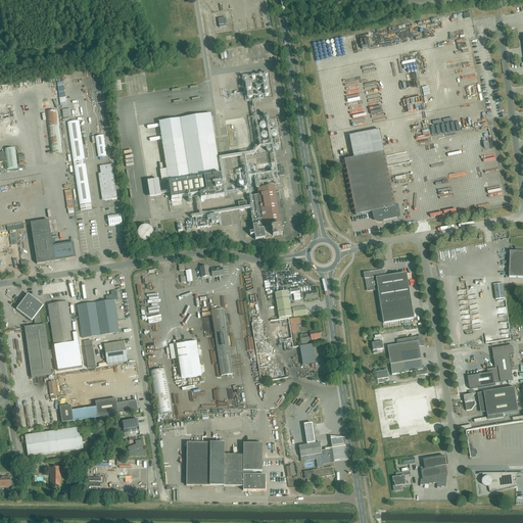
[(220,28),(227,27),(226,18),(219,19),(220,28)]
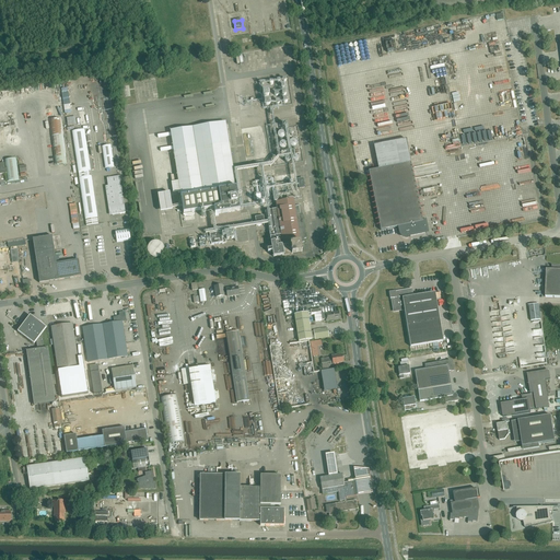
[(55,165),(67,164),(61,118),(49,120),(55,165)]
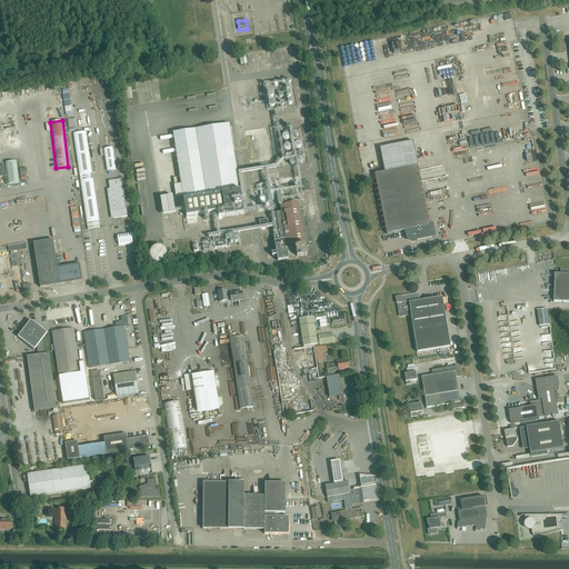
[(243,215),(228,125),(171,133),(186,218),(213,213),(215,219),(243,215)]
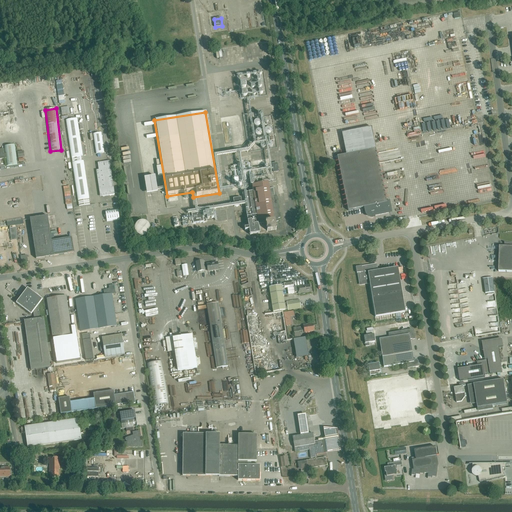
[(83,156),(77,119),(66,120),(72,158),(83,156)]
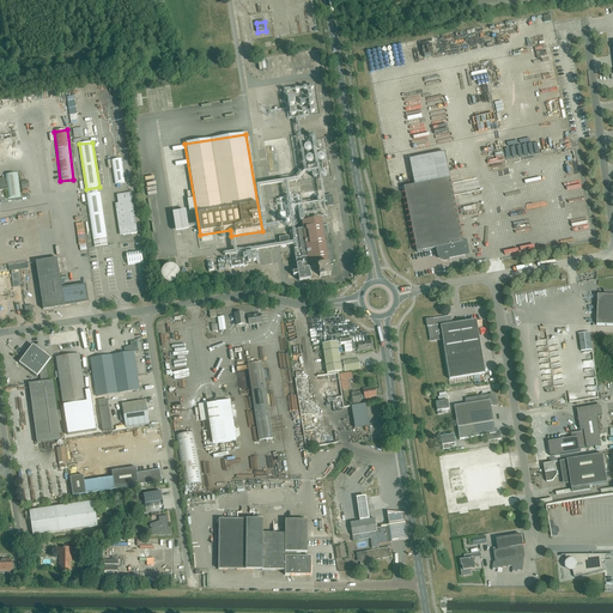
[(414,186),(404,188),(404,190),(410,220),(456,211),(449,178),(450,178),(444,152),(408,159),(414,186)]
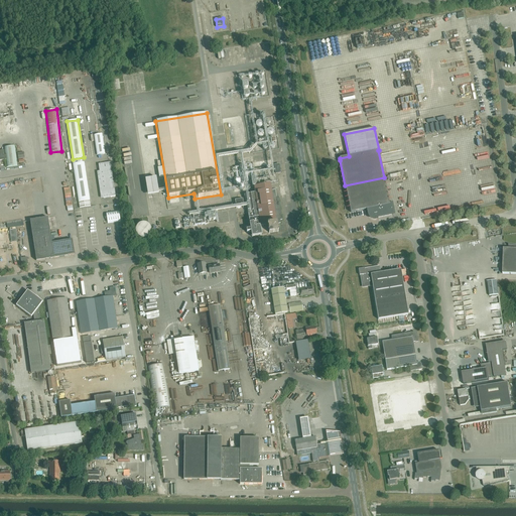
[(97,155),(105,154),(102,134),(94,135),(97,155)]
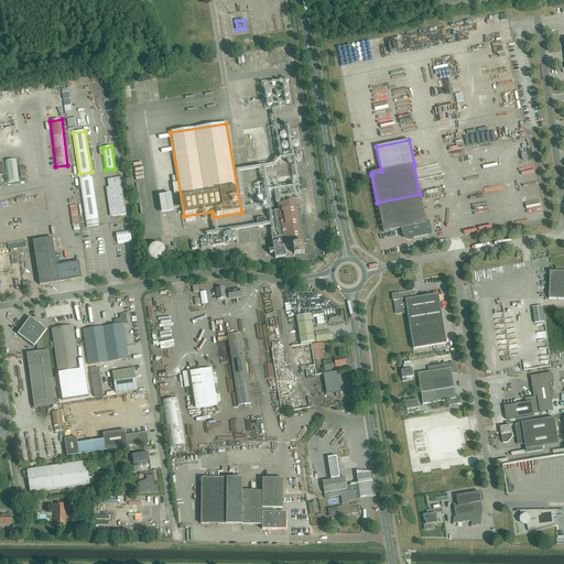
[(0,164),(0,175),(6,175),(7,183),(19,182),(17,160),(3,162),(4,164),(0,164)]
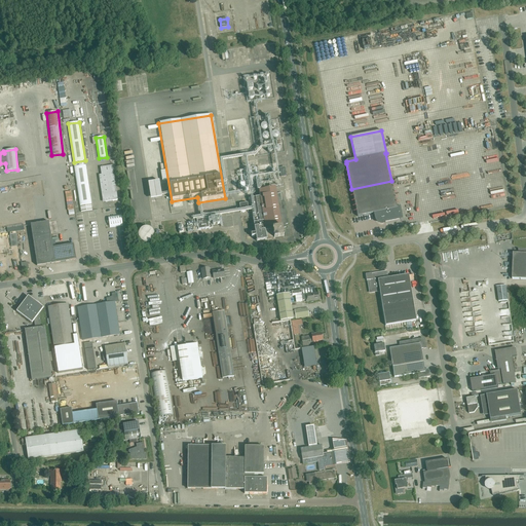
[(74,167),(80,205),(91,203),(85,165),(74,167)]
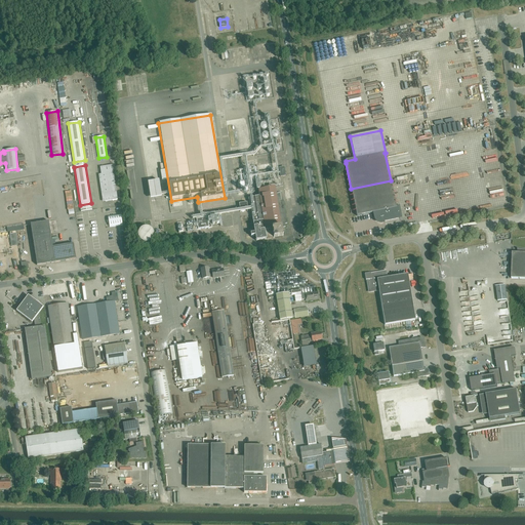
[(102,195),(104,194),(105,202),(118,200),(113,165),(101,167),(102,174),(98,175),(102,195)]
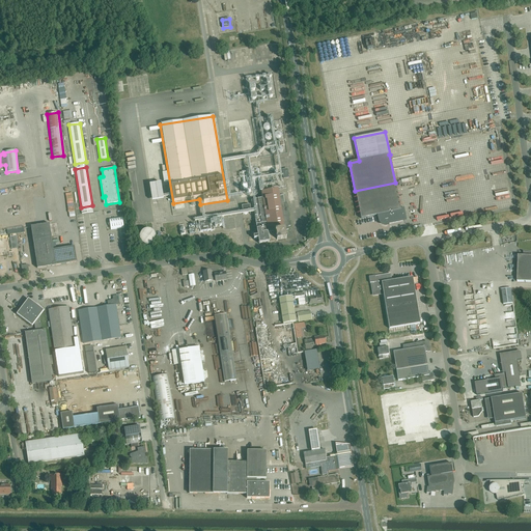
[(150,183),(152,200),(165,198),(163,180),(150,183)]
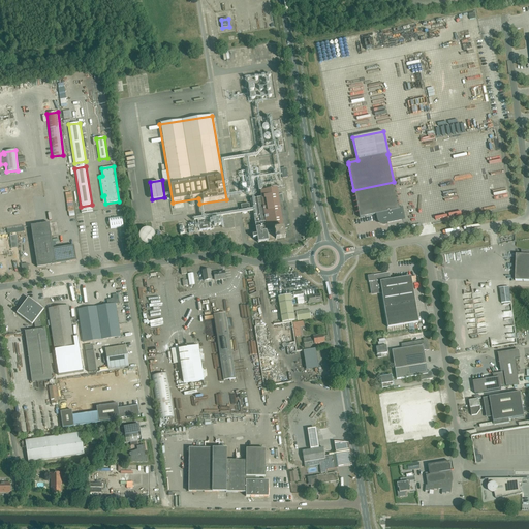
[(394,182),(353,190),(360,218),(379,214),(380,219),(378,219),(378,220),(379,221),(379,222),(380,223),(381,224),(382,224),(383,224),(384,224),(385,224),(385,223),(403,219),(401,210),(399,210),(394,182)]
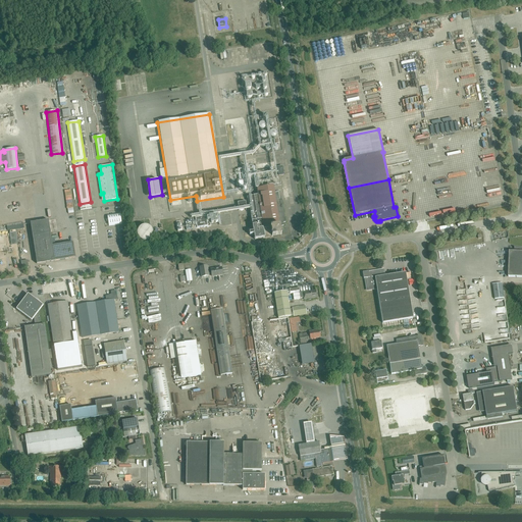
[(269,188),(268,187),(268,186),(267,186),(266,187),(266,188),(257,190),(258,195),(248,197),(253,228),(249,229),(250,236),(254,235),(255,240),(281,236),(278,217),(279,217),(280,226),(283,225),(283,222),(285,222),(281,200),(279,200),(278,193),(274,193),(273,187),(269,188)]
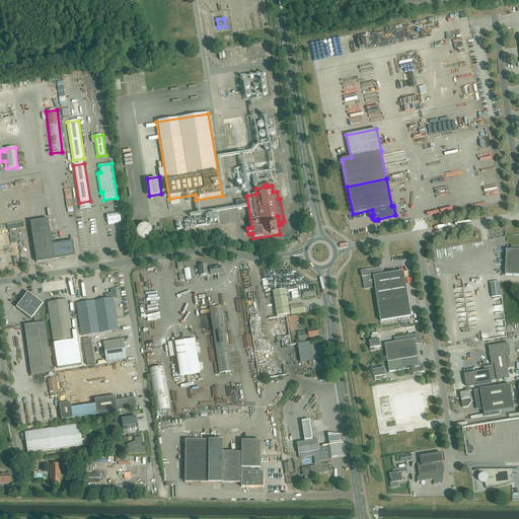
[(108,225),(121,223),(120,212),(106,214),(108,225)]
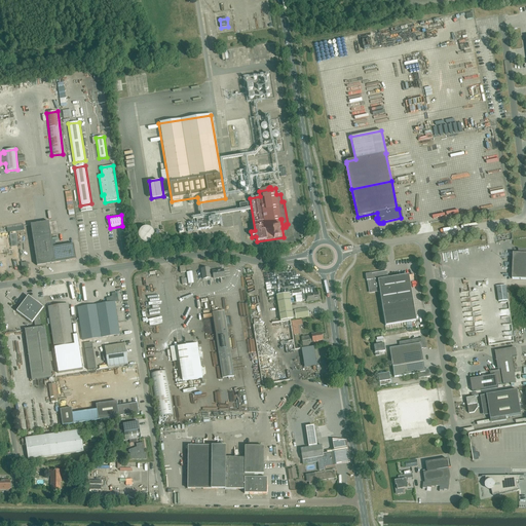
[(198,230),(209,229),(208,219),(196,221),(198,230)]
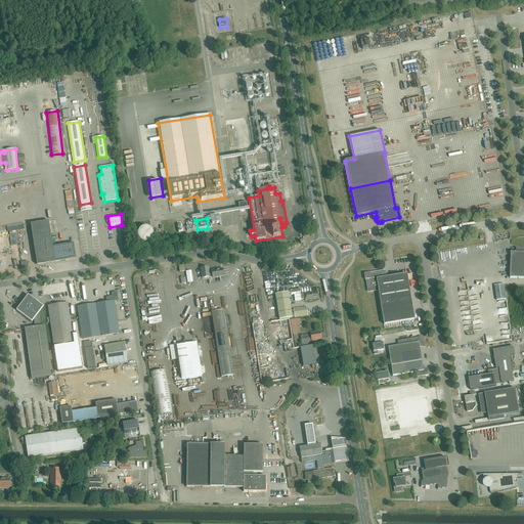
[(55,262),(52,247),(49,221),(37,223),(31,224),(37,265),(55,262)]
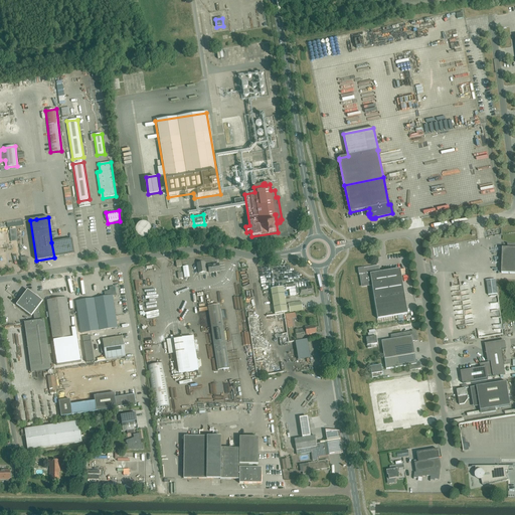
[(137,222),(138,236),(151,236),(150,221),(137,222)]
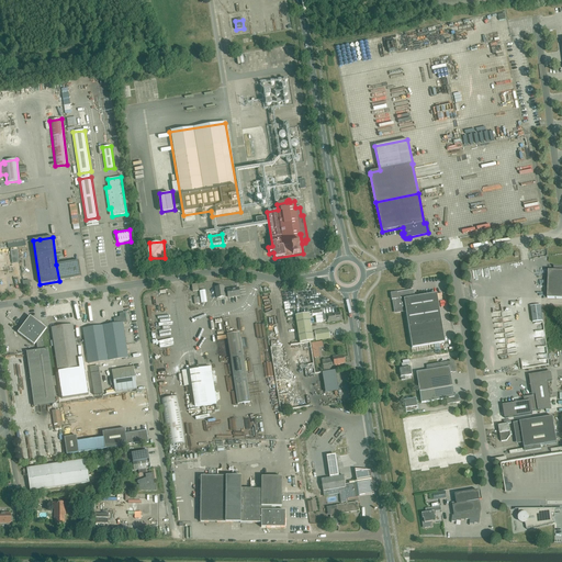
[(67,263),(70,280),(81,278),(78,261),(67,263)]
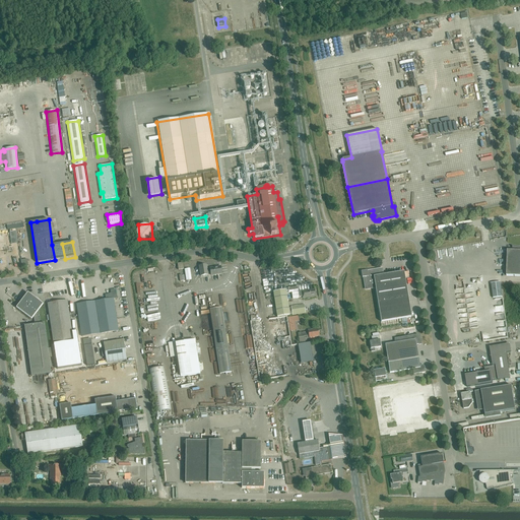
[(55,260),(65,259),(62,244),(52,245),(55,260)]
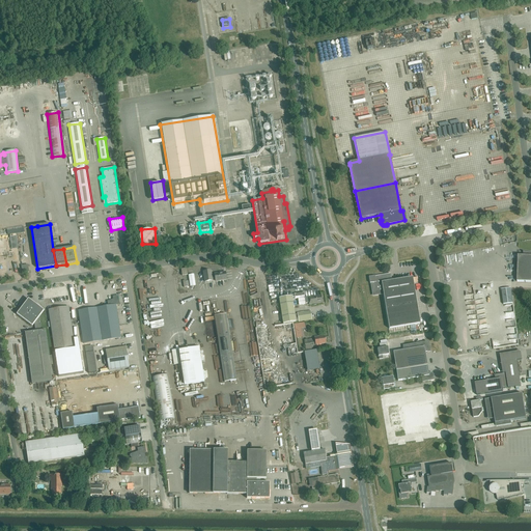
[(518,256),(518,282),(530,282),(530,253),(523,251),(523,252),(523,256),(518,256)]
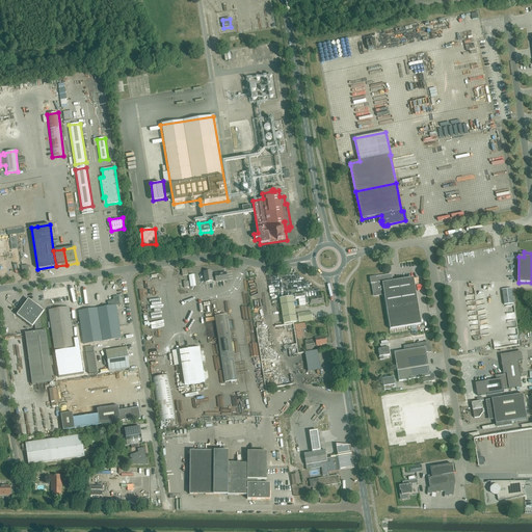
[(212,275),(211,271),(204,272),(206,283),(213,282),(212,278),(215,278),(216,282),(227,280),(225,273),(215,274),(215,275),(212,275)]
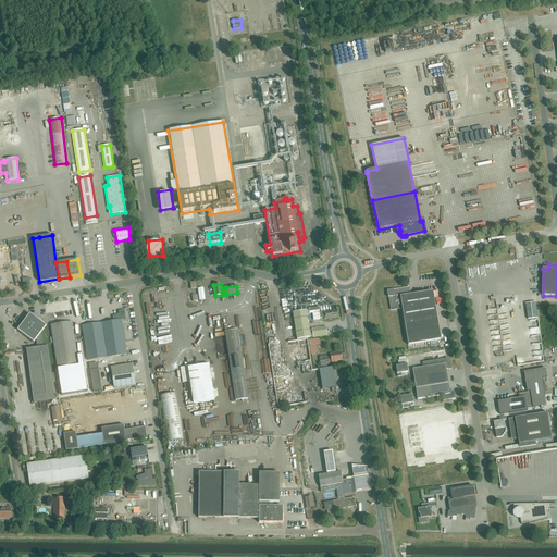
[(410,295),(409,288),(394,291),(394,289),(387,291),(388,298),(390,297),(392,310),(401,308),(408,345),(441,339),(433,292),(410,295)]
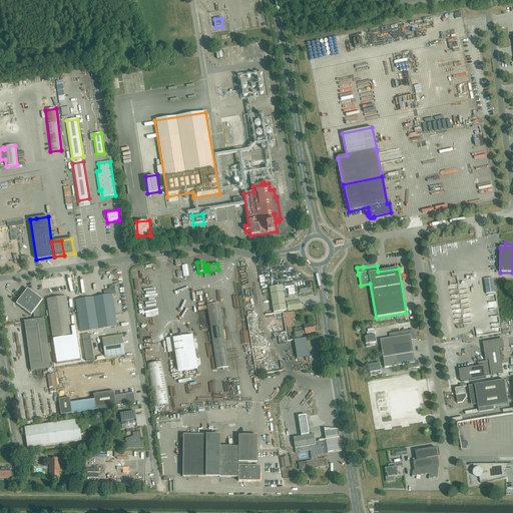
[(496,294),(494,279),(485,280),(487,295),(496,294)]
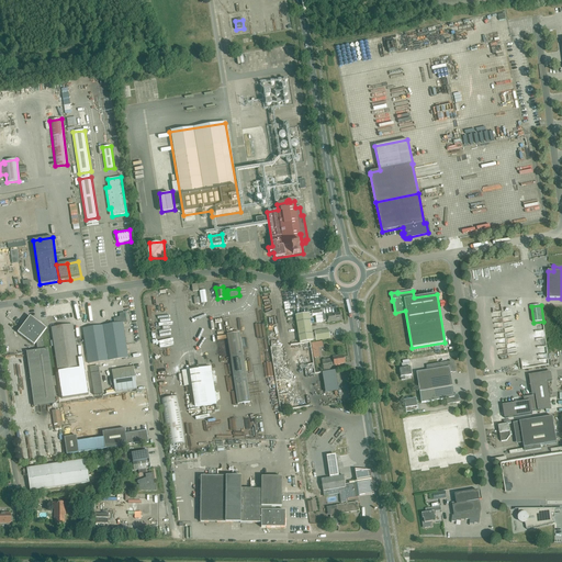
[(114,324),(83,329),(89,364),(121,359),(123,359),(123,360),(125,359),(125,358),(127,358),(126,351),(125,341),(122,324),(126,323),(125,313),(123,314),(120,314),(120,318),(113,319),(114,324)]
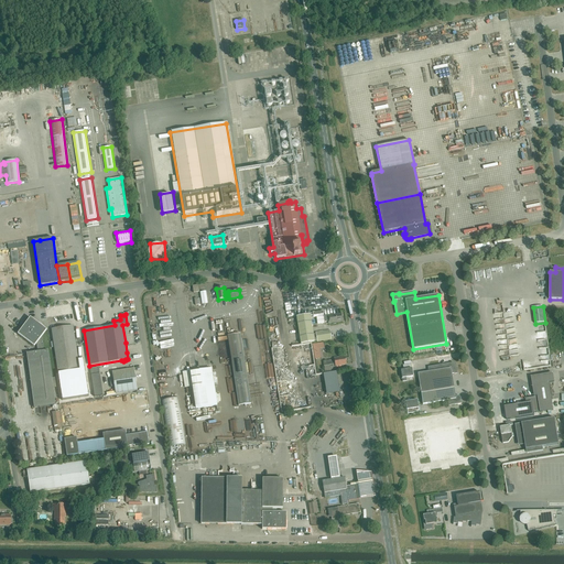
[(342,322),(340,314),(324,316),(325,322),(328,322),(328,324),(333,323),(333,324),(336,324),(336,323),(342,322)]
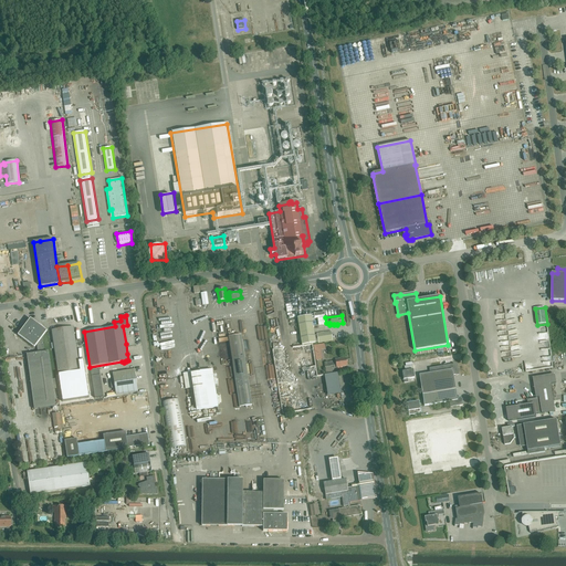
[(314,336),(311,316),(297,318),(302,345),(315,343),(317,342),(318,343),(333,341),(331,332),(316,334),(316,335),(314,336)]
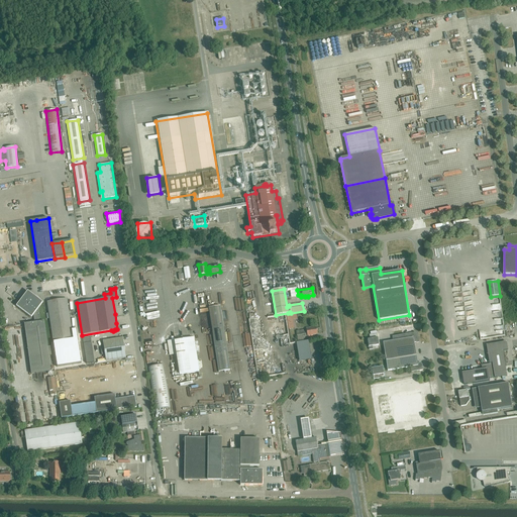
[(27,291),(16,307),(31,318),(33,315),(34,320),(34,322),(24,324),(31,375),(52,372),(50,367),(44,321),(40,322),(38,308),(42,303),(32,295),(27,291)]
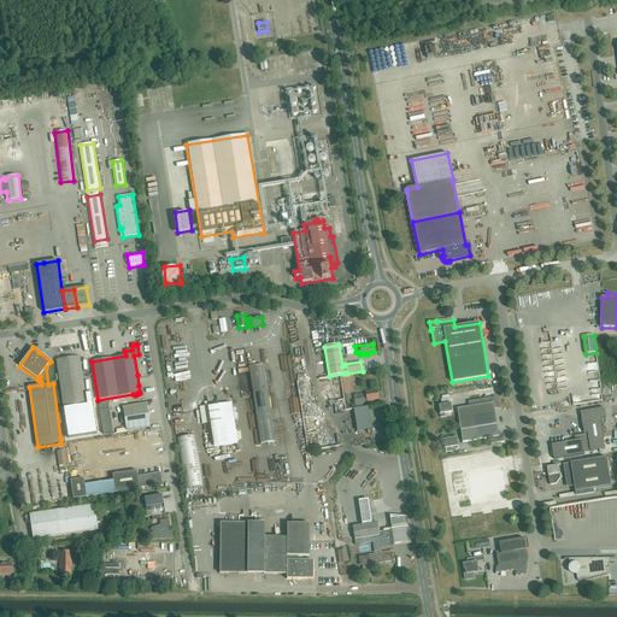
[(80,357),(56,360),(63,409),(68,438),(98,434),(90,393),(86,394),(80,357)]
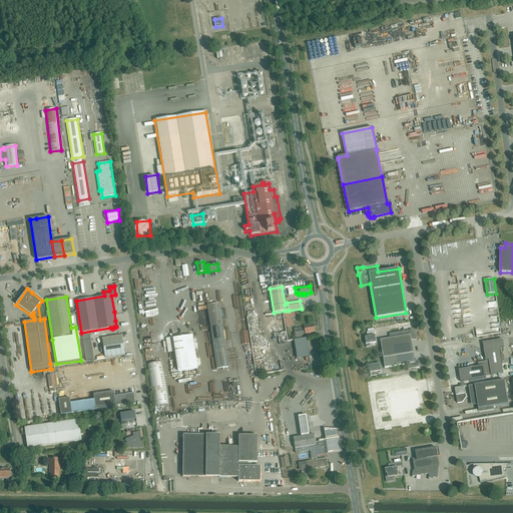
[(216,370),(228,368),(218,304),(206,306),(216,370)]
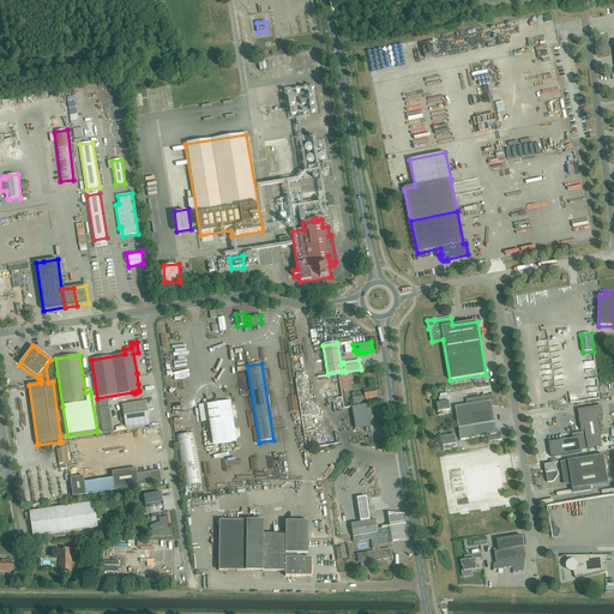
[(349,391),(348,380),(353,379),(353,373),(339,375),(343,391),(349,391)]
